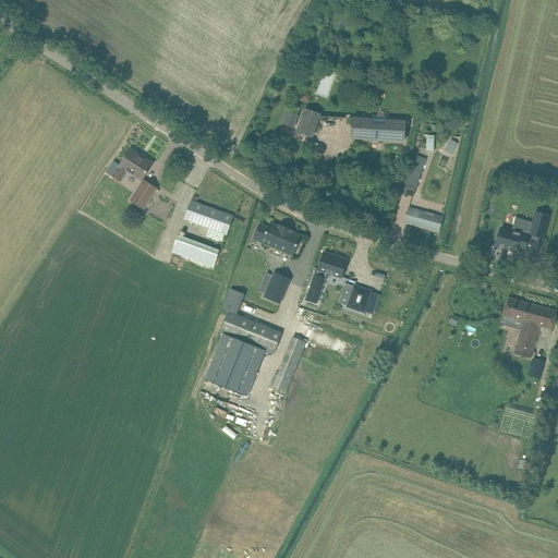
[(296,132),(313,137),(320,113),(305,108),(296,132)]
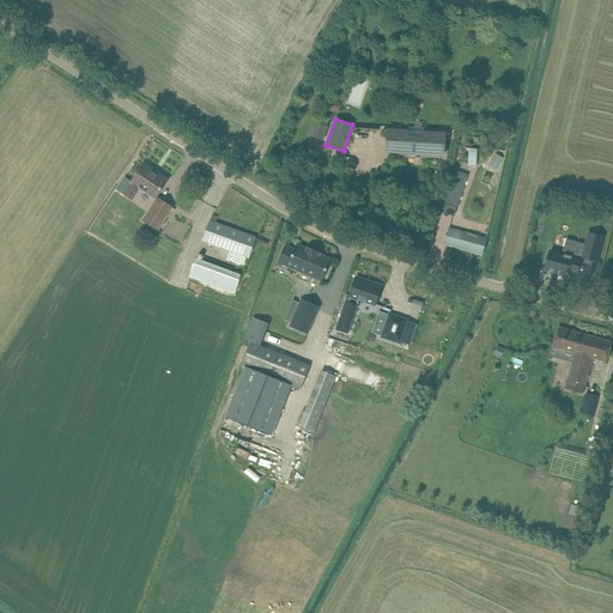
[(327,127),(327,126),(314,122),(309,135),(322,140),(327,127)]
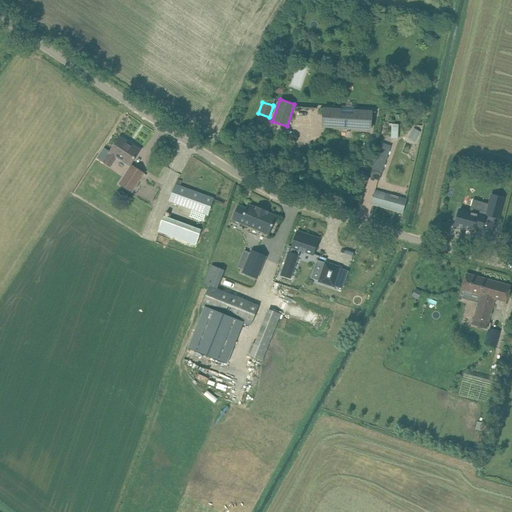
[(323,126),(340,128),(341,121),(353,121),(353,128),(370,129),(371,112),(354,111),(354,114),(341,114),(342,110),(324,109),(323,126)]
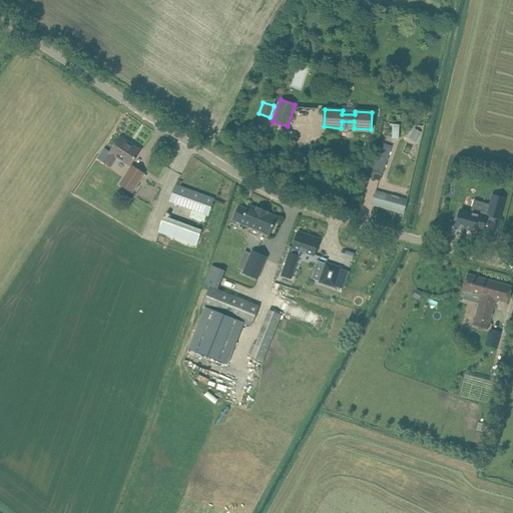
[(390,136),(397,138),(399,127),(392,126),(390,136)]
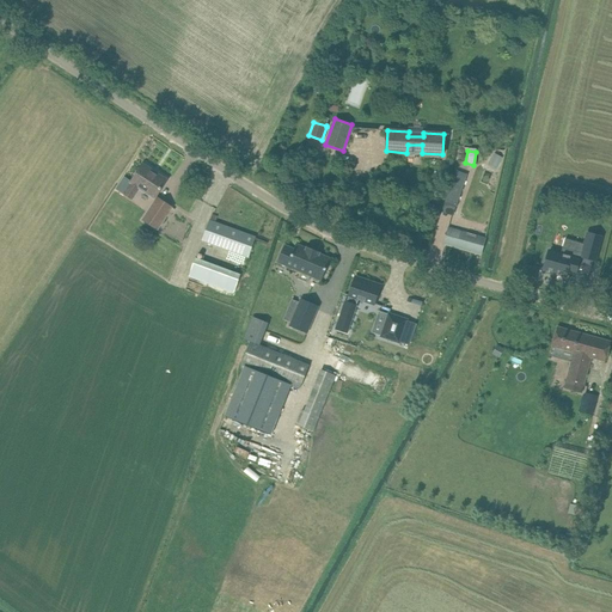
[(154,199),(167,181),(144,164),(132,182),(124,177),(116,189),(130,199),(138,188),(154,199)]
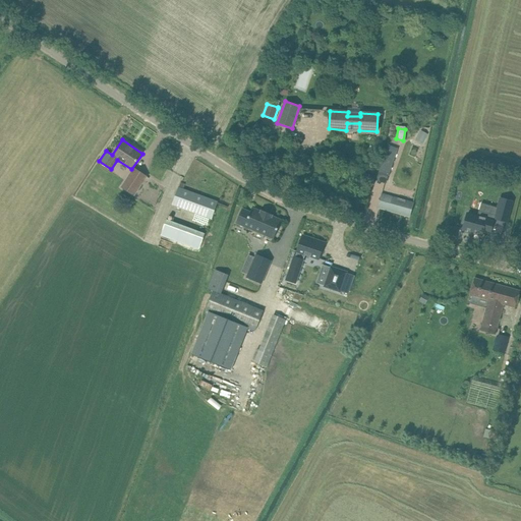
[(379,172),(389,175),(399,148),(389,145),(379,172)]
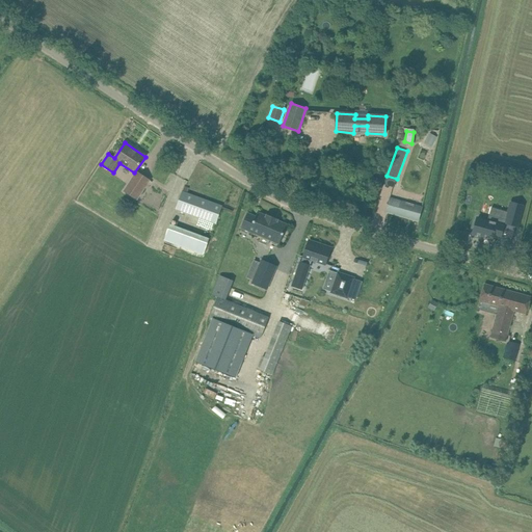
[(147,184),(150,186),(152,182),(137,173),(124,192),(136,201),(147,184)]
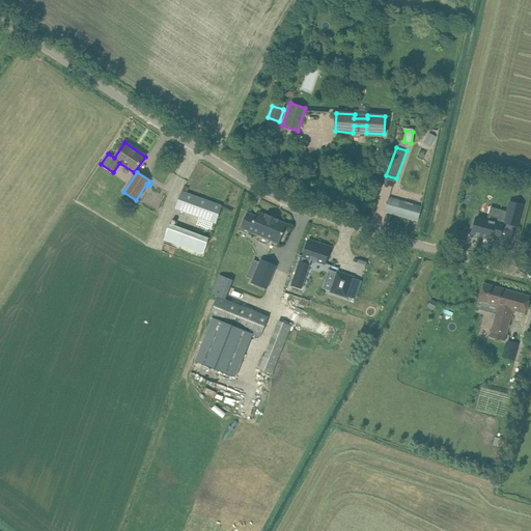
[(222,205),(182,191),(175,208),(216,223),(222,205)]
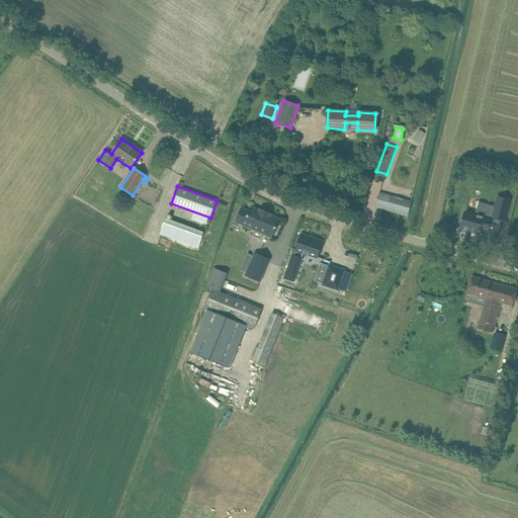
[(379,192),(378,196),(376,206),(408,216),(411,201),(379,192)]
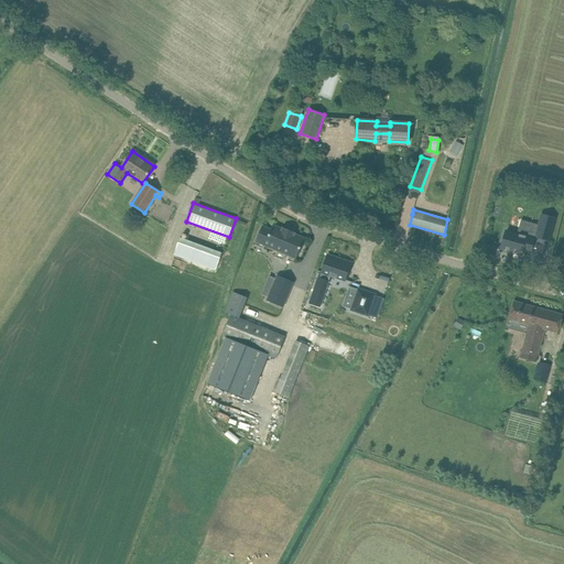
[(506,231),(501,248),(512,251),(511,253),(512,253),(513,255),(513,253),(519,255),(519,256),(521,256),(522,250),(530,252),(531,248),(534,236),(546,239),(549,240),(554,219),(541,215),(537,232),(519,228),(517,234),(506,231)]
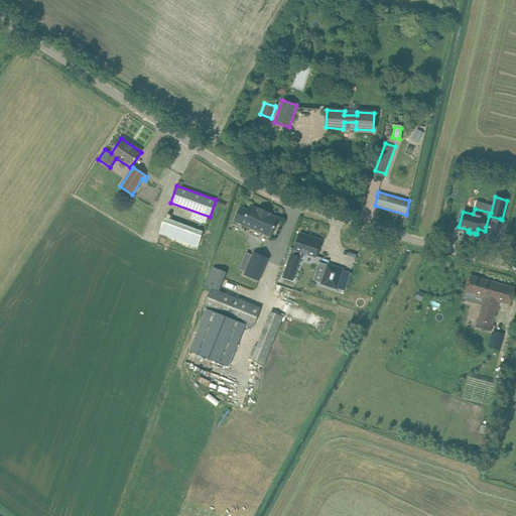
[(234,221),(271,237),(279,218),(269,214),(270,213),(259,209),(258,210),(250,206),(248,210),(240,207),(234,221)]
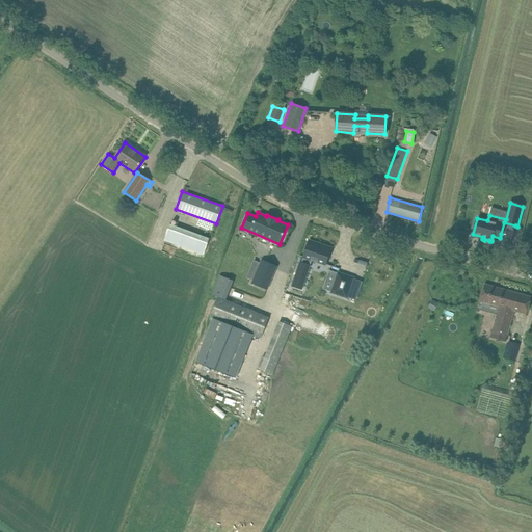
[(169,223),(163,241),(204,256),(210,238),(169,223)]
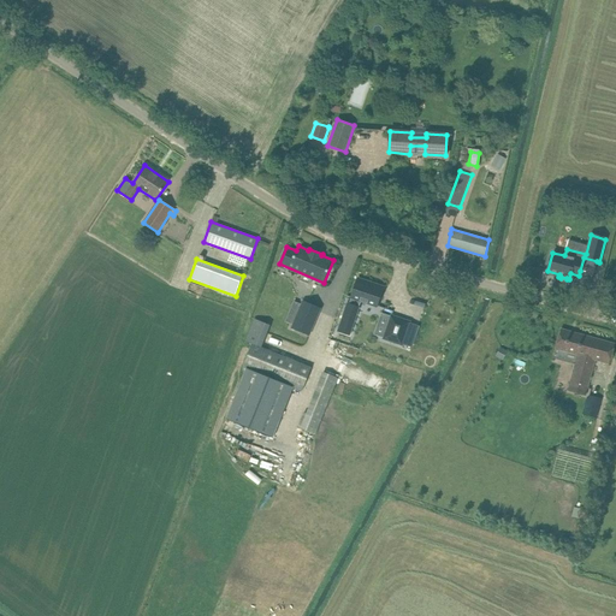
[(383,290),(357,280),(356,280),(350,297),(351,298),(349,307),(357,311),(360,300),(377,306),(383,290)]
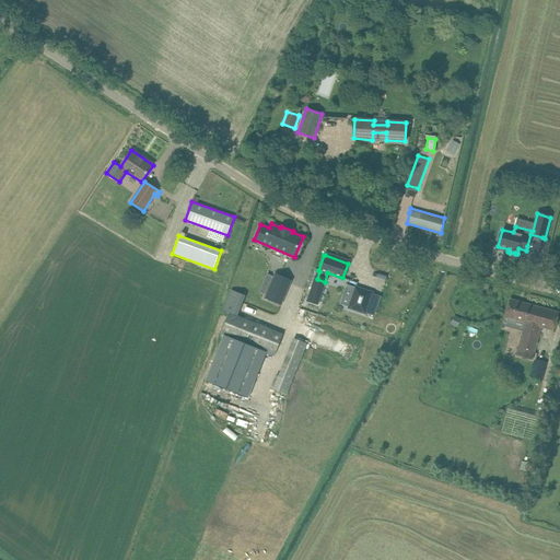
[(281,305),(292,280),(276,273),(265,299),(281,305)]
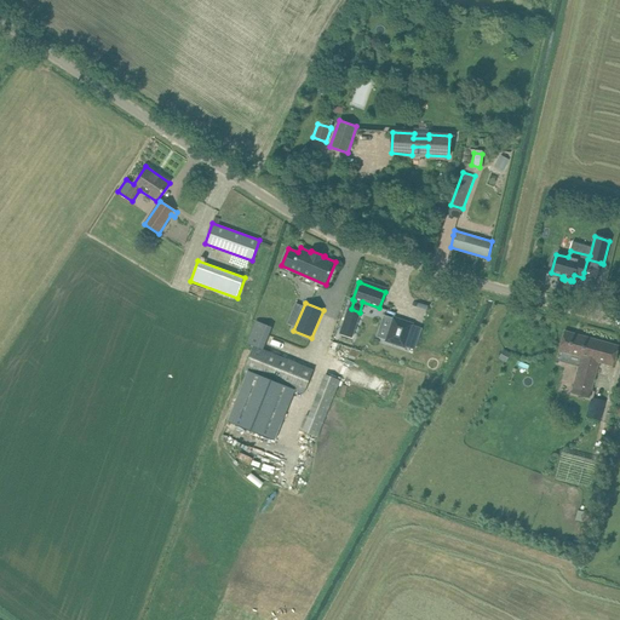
[(385,342),(403,349),(413,323),(394,316),(385,342)]
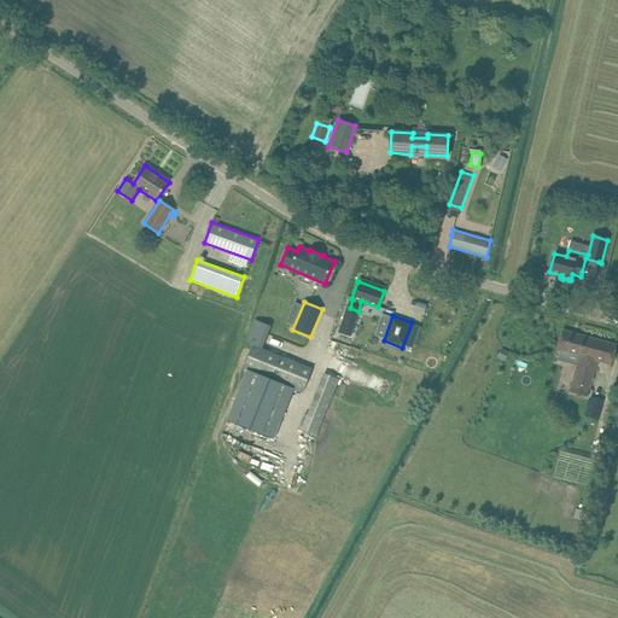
[(262,349),(270,327),(255,321),(246,343),(252,345),(262,349)]
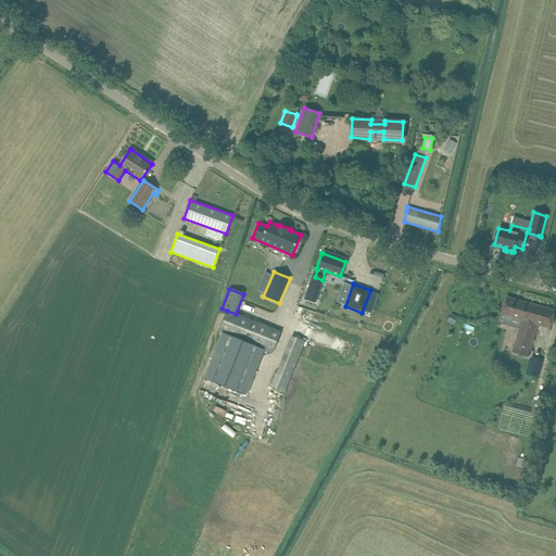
[(304,305),(315,310),(319,298),(307,294),(304,305)]
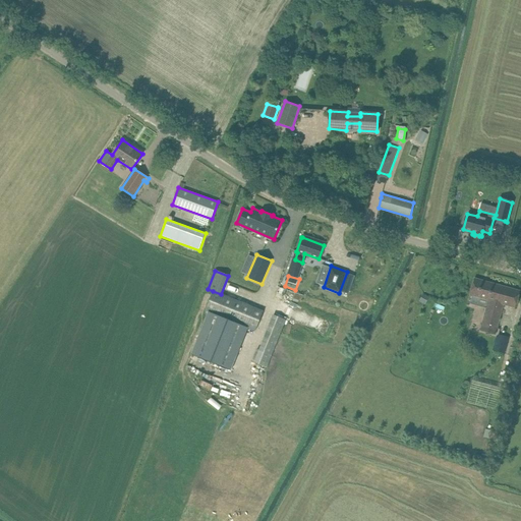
[(515,308),(520,291),(474,278),(469,296),(489,301),(482,326),(497,330),(504,305),(515,308)]
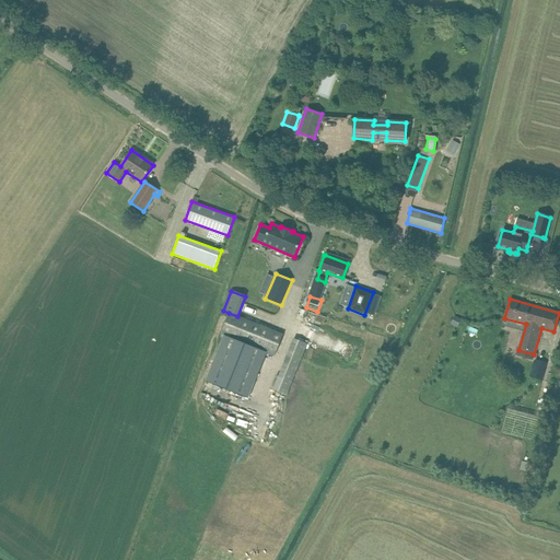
[(273,354),(282,335),(237,316),(229,313),(221,335),(224,336),(266,351),(273,354)]
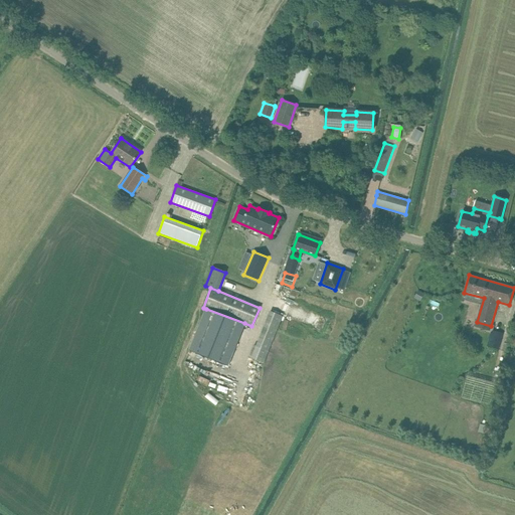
[(418,291),(414,298),(419,301),(423,294),(418,291)]
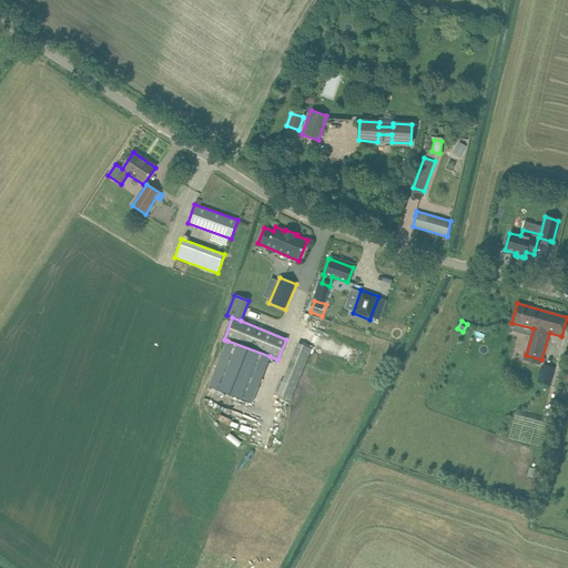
[(251,403),(270,356),(227,341),(210,386),(251,403)]
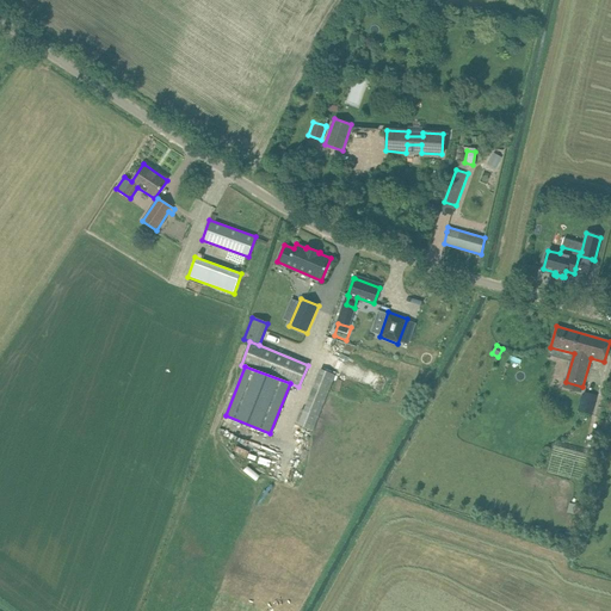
[(295,425),(313,432),(335,375),(320,370),(303,409),(302,409),(295,425)]
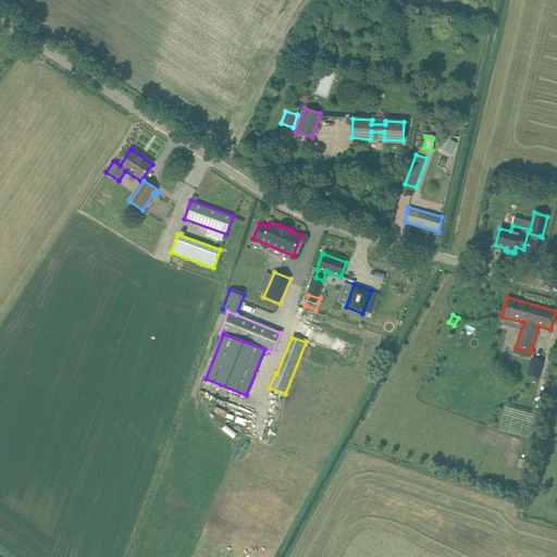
[(540,378),(544,362),(532,359),(528,374),(540,378)]
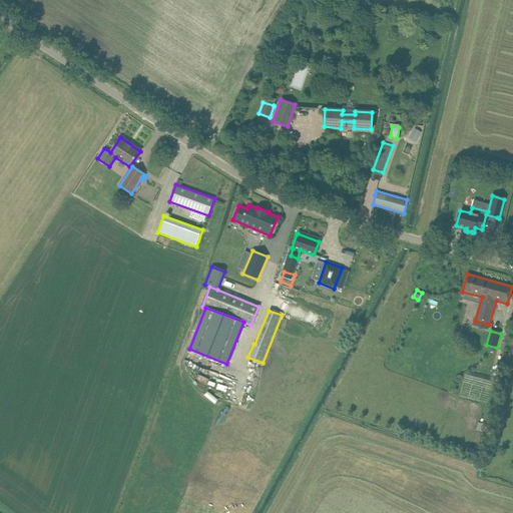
[(464,349),(456,346),(453,353),(461,356),(464,349)]
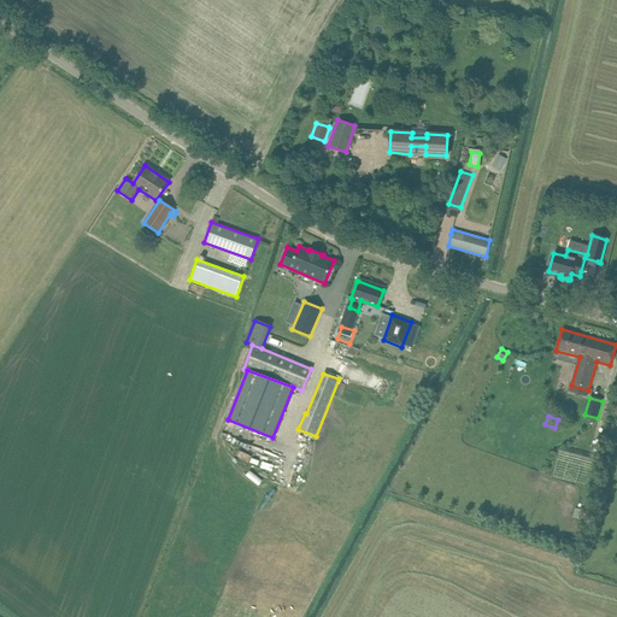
[(562,452),(554,475),(588,485),(595,462),(562,452)]
